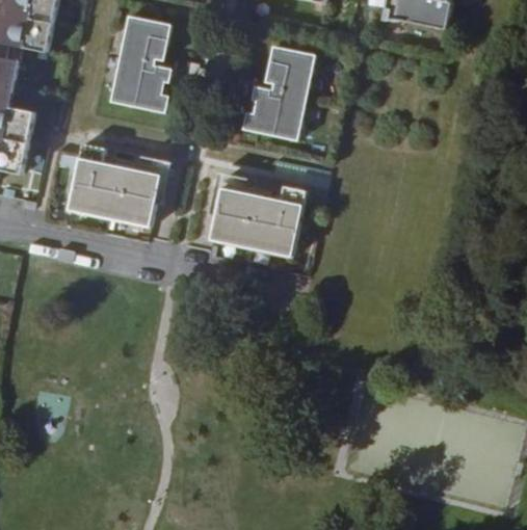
[(49,53),(60,0),(0,0),(0,168),(23,174),(36,111),(11,105),(4,104),(7,90),(15,91),(21,60),(0,55),(2,44),(24,48),(49,53)]
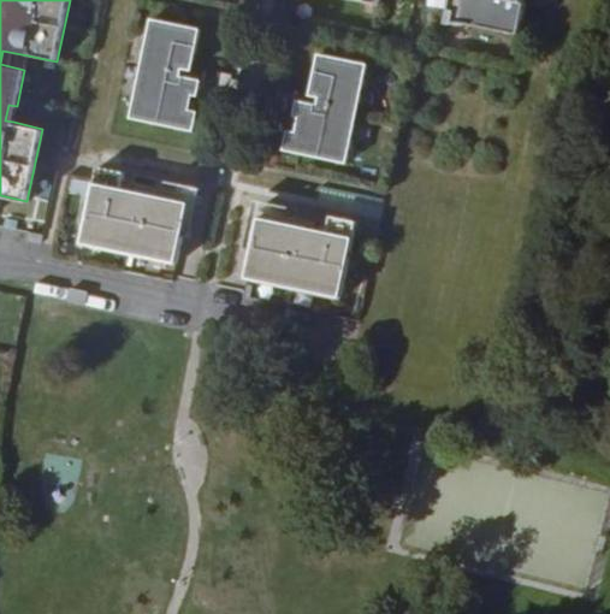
[(343,0),(378,7),(379,0),(439,0),(450,3),(445,21),(519,36),(522,16),(517,16),(521,0),(343,0)]
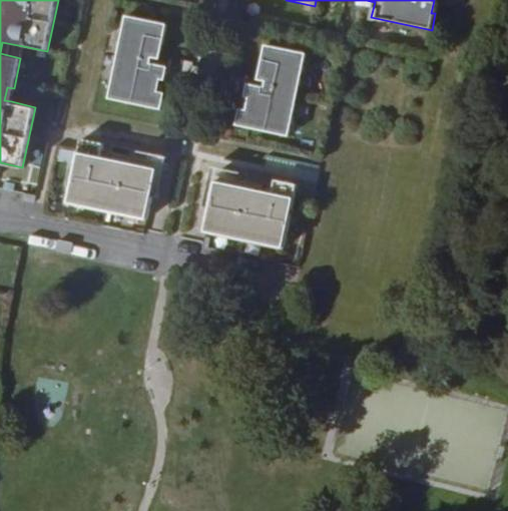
[(156,93),(159,80),(162,81),(164,67),(157,66),(140,63),(142,56),(158,59),(164,25),(124,17),(107,99),(159,111),(162,94),(156,93)]
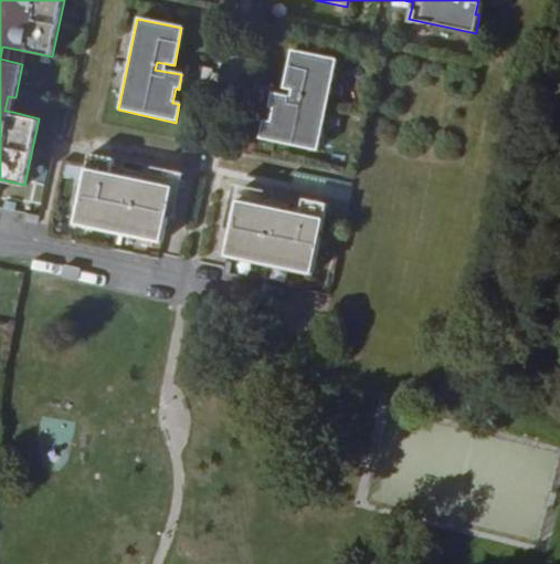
[(0,59),(22,64),(25,51),(2,47),(0,59)]
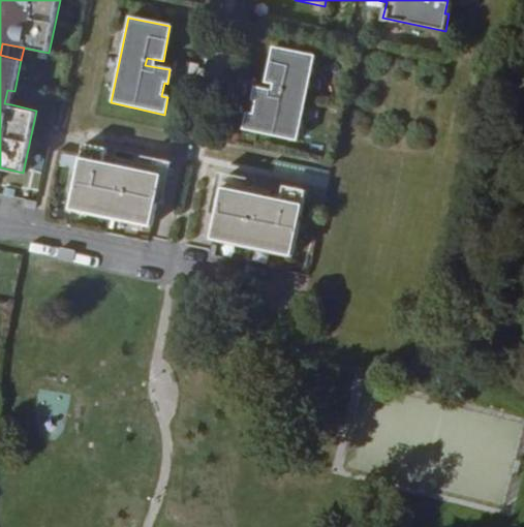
[(295,142),(312,56),(271,48),(264,82),(280,86),(279,93),(262,89),(253,88),(250,101),(252,103),(250,114),(243,113),(240,130),(295,142)]
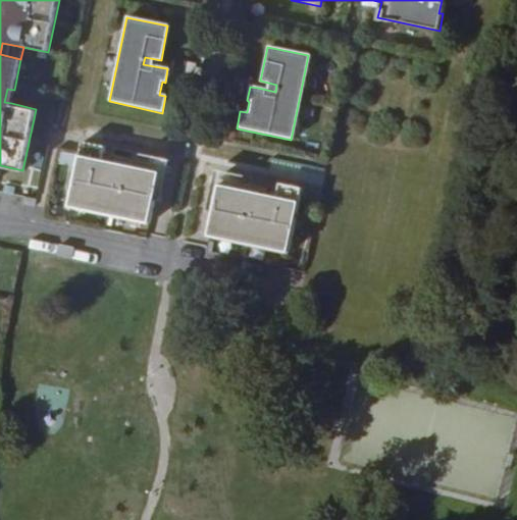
[(160,67),(161,60),(145,57),(143,64),(160,67)]
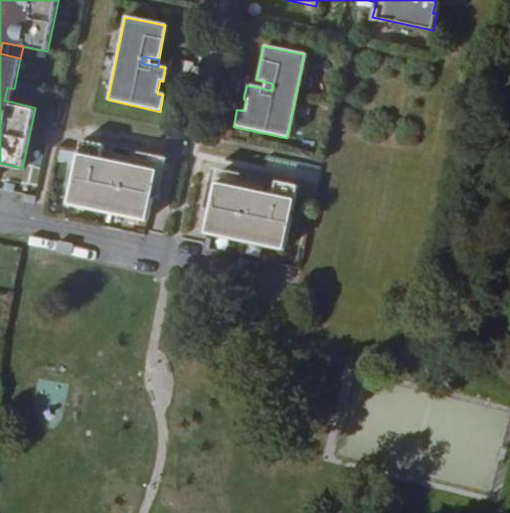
[(272,91),(273,83),(257,79),(255,87),(272,91)]
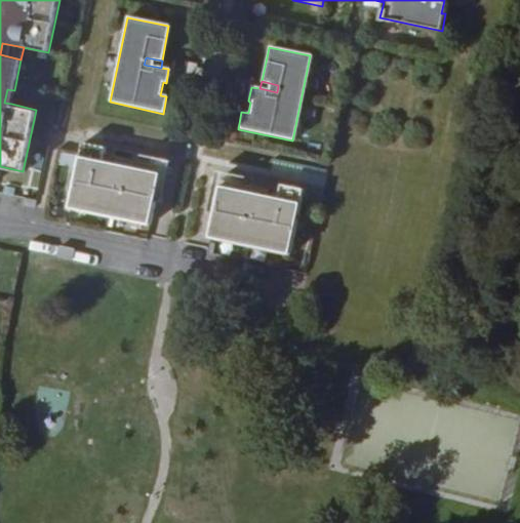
[(11,104),(14,90),(7,89),(4,103),(11,104)]
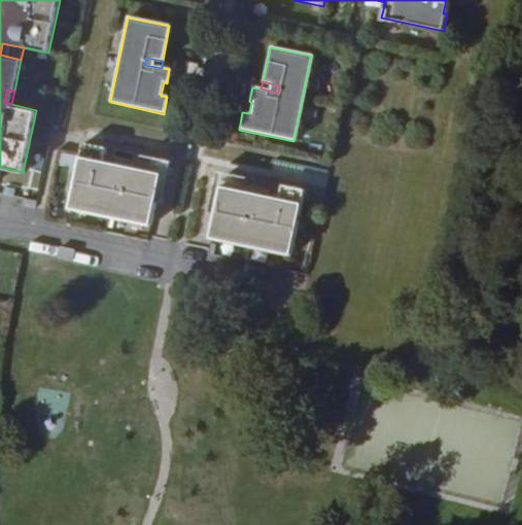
[(148,223),(160,171),(147,168),(144,176),(133,173),(133,167),(101,161),(103,152),(104,146),(82,141),(69,207),(148,223)]
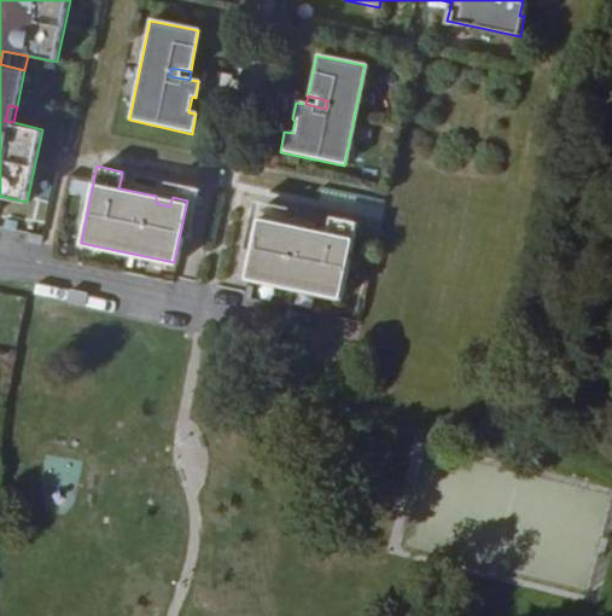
[(187,201),(190,186),(155,178),(153,186),(121,179),(118,189),(156,196),(156,203),(169,207),(173,197),(187,201)]
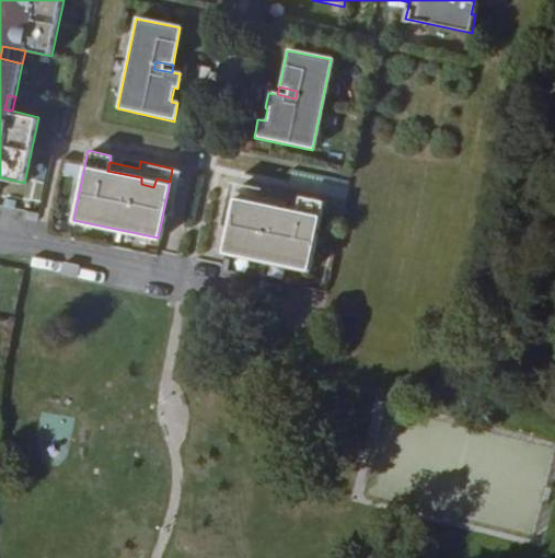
[(297,201),(267,195),(268,189),(236,182),(233,198),(246,201),(245,207),(257,209),(259,202),(295,209),(297,201)]
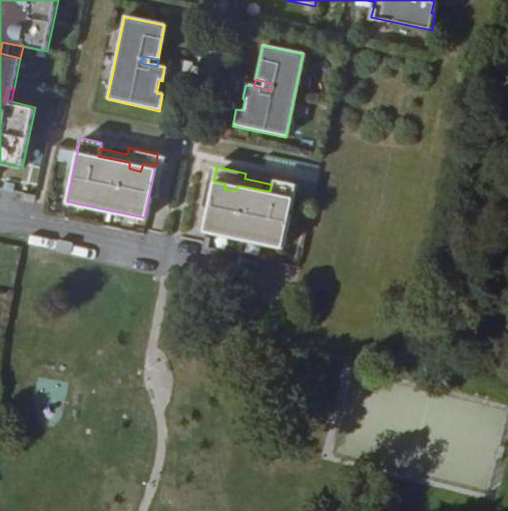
[(281,246),(294,183),(273,179),(272,184),(270,191),(237,185),(235,191),(224,189),(225,184),(213,181),(203,229),(281,246)]
